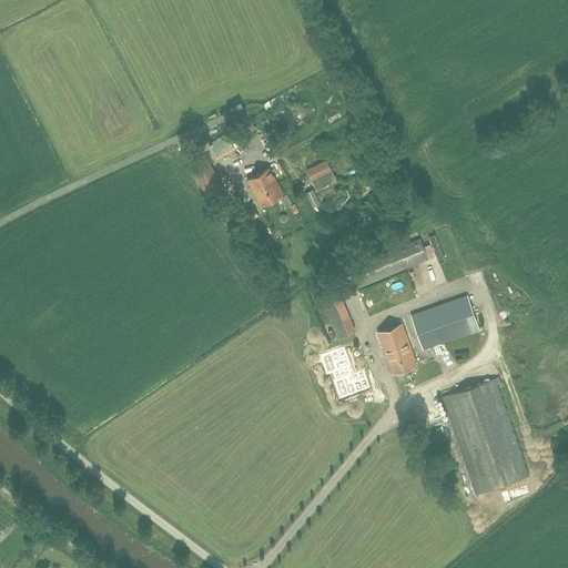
[(234,146),(229,135),(211,145),(217,156),(234,146)]
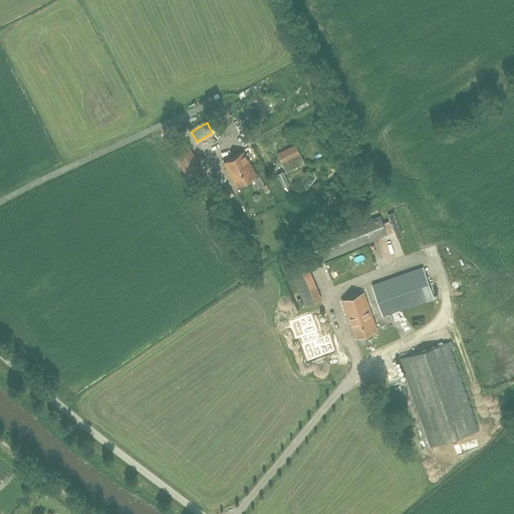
[(203,170),(188,144),(174,152),(189,178),(203,170)]
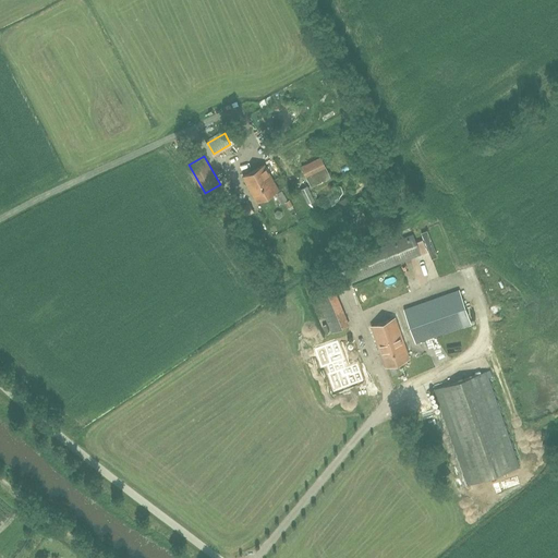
[(312,187),(331,178),(323,158),(302,167),(312,187)]
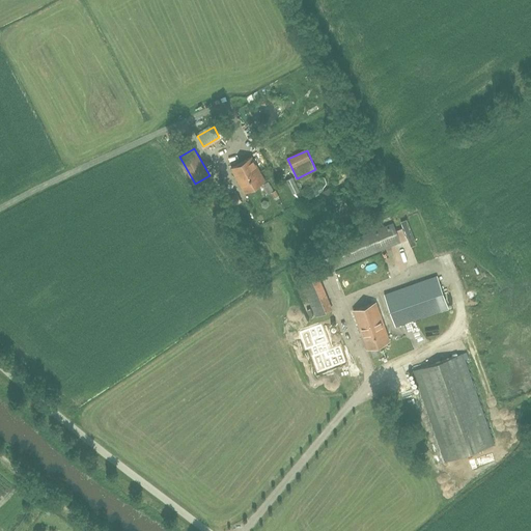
[(246,192),(266,180),(252,157),(232,168),(246,192)]
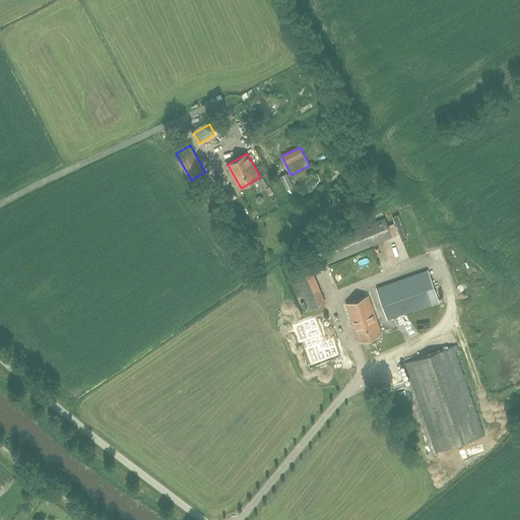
[(294,188),(286,174),(280,177),(286,191),(294,188)]
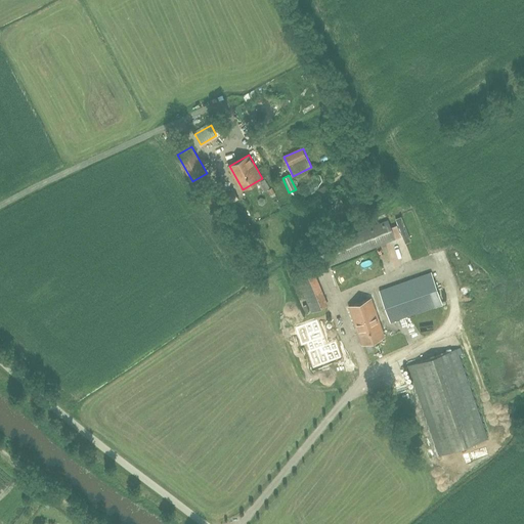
[(264,178),(259,181),(264,190),(269,187),(264,178)]
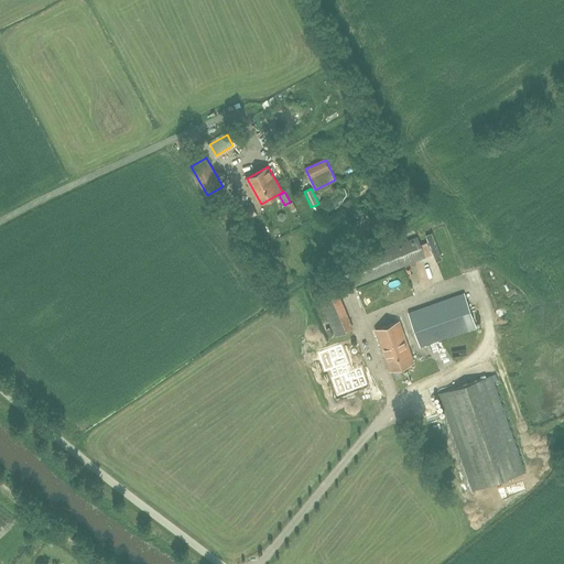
[(237,215),(241,224),(257,215),(251,205),(248,207),(248,208),(237,215)]
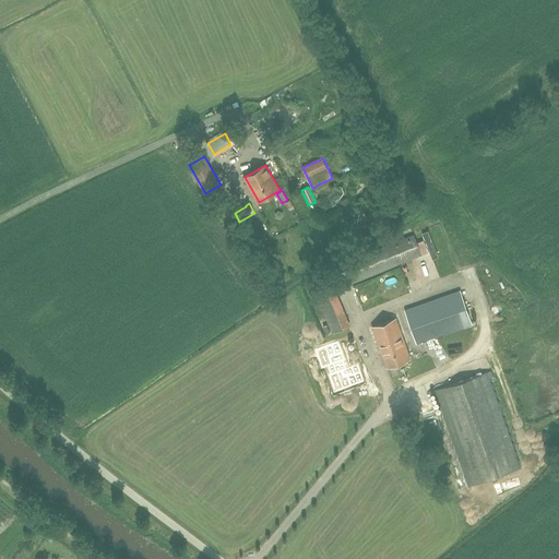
[(238,222),(230,226),(235,233),(241,229),(238,222)]
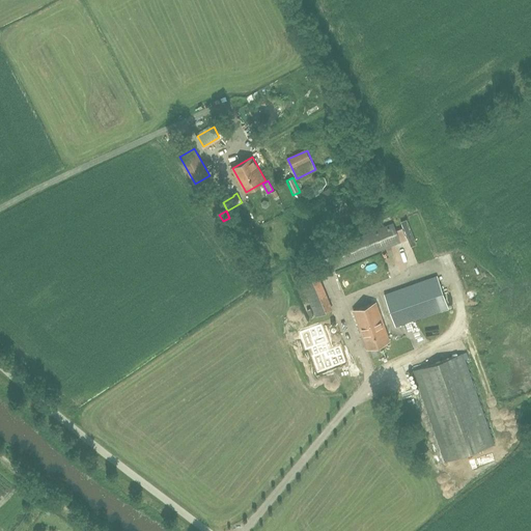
[(327,251),(335,270),(401,242),(394,223),(327,251)]
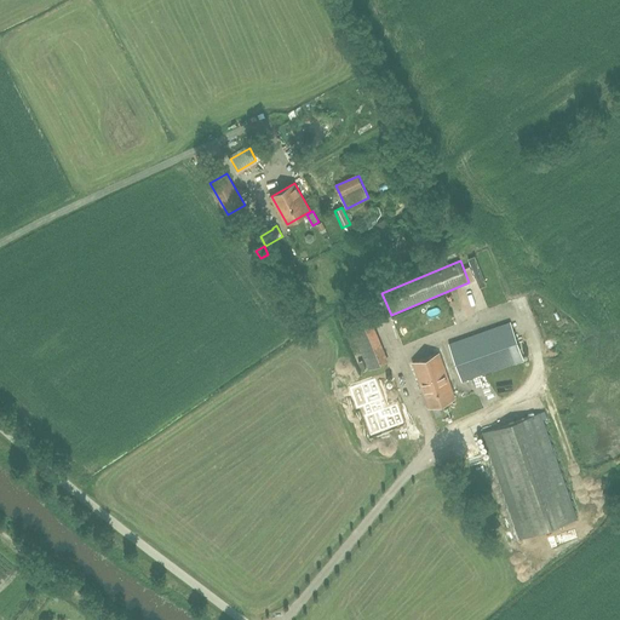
[(346,315),(371,373),(389,366),(365,306),(346,315)]
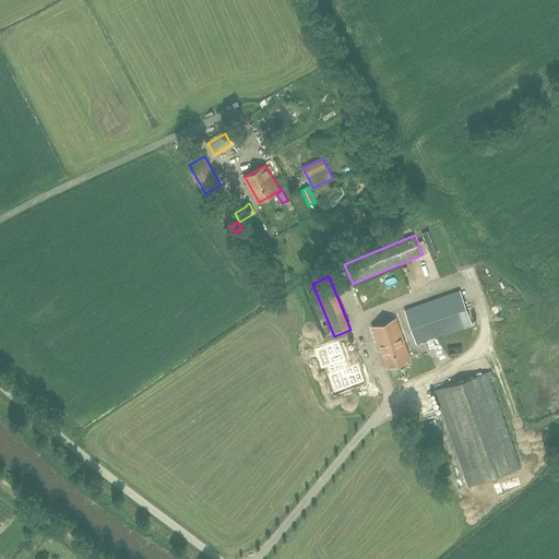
[(417,344),(473,324),(461,292),(405,310),(417,344)]
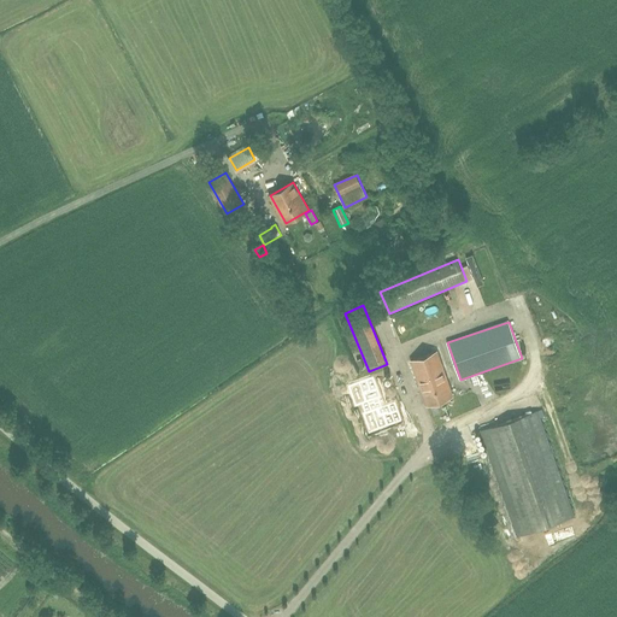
[(427,406),(454,397),(439,352),(411,362),(427,406)]
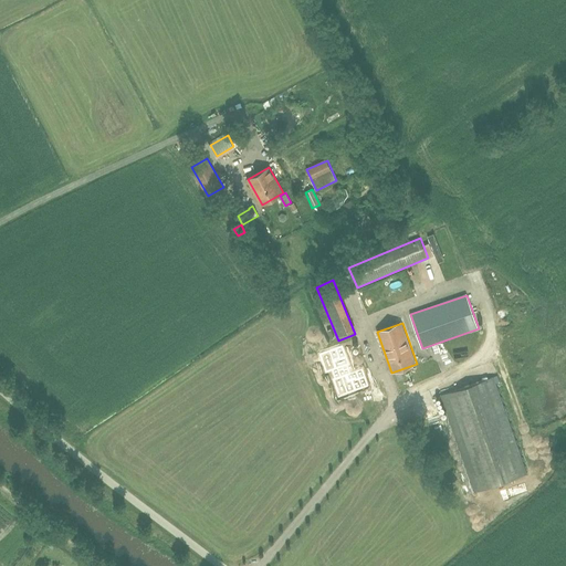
[(332,371),(335,380),(333,380),(339,398),(368,387),(363,370),(350,375),(347,366),(349,366),(343,347),(320,356),(326,374),(332,371)]
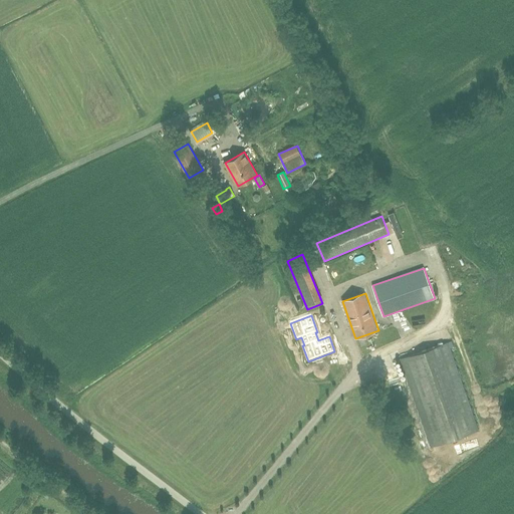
[(449,342),(402,359),(401,359),(432,447),(480,430),(449,342)]
